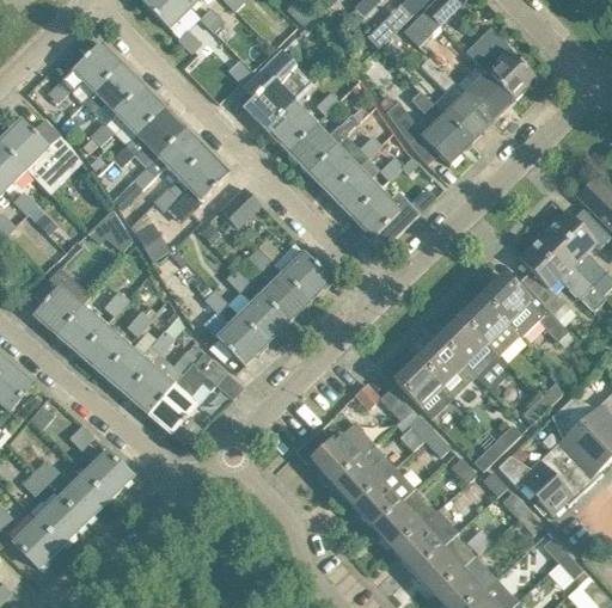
[(169,29),(185,12),(190,7),(183,0),(142,0),(141,0),(169,29)]
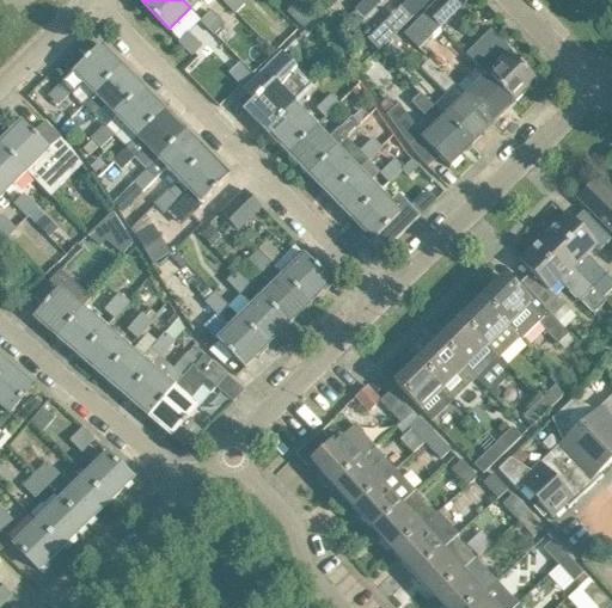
[(245,1),(244,0),(225,0),(236,11),(245,1)]
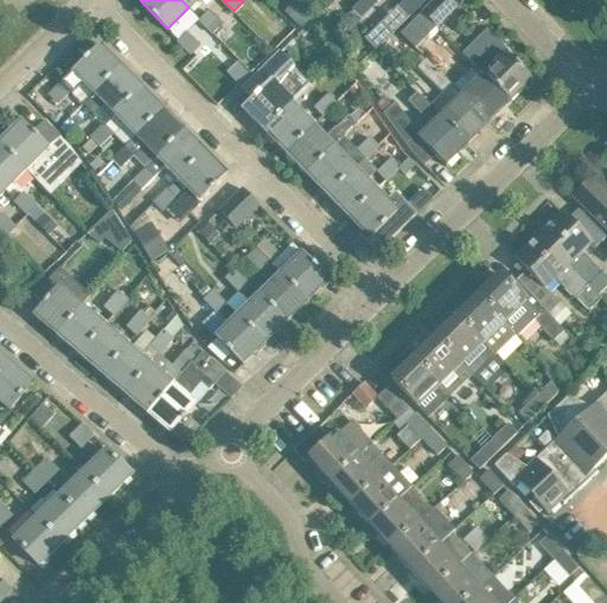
[(455,4),(451,0),(432,0),(422,11),(435,24),(455,4)]
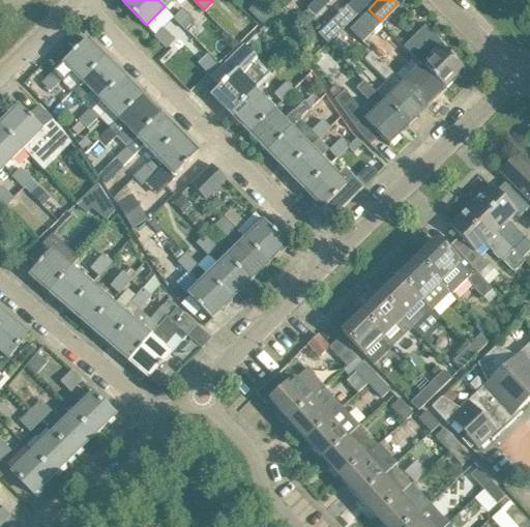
[(347,3),(318,31),(327,40),(356,12),(347,3)]
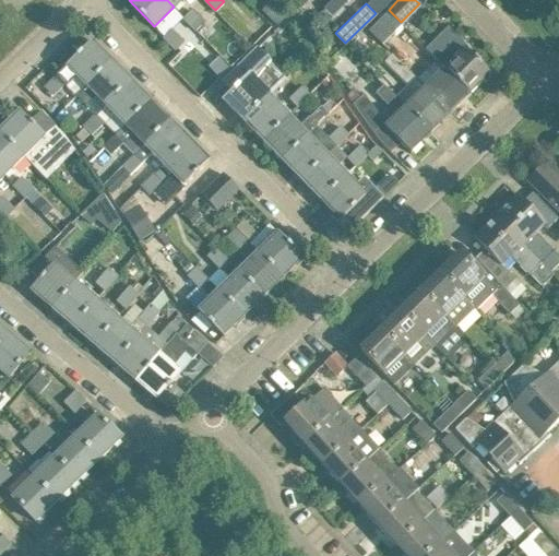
[(204,20),(191,8),(182,16),(195,30),(197,28),(207,39),(215,33),(203,21),(204,20)]
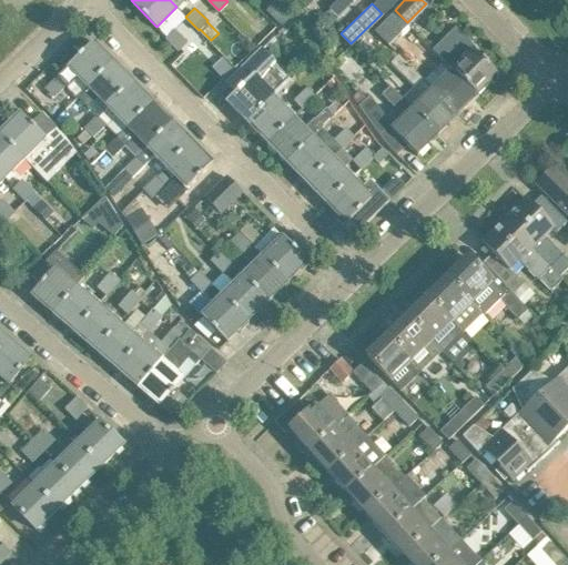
[(395,10),(374,30),(386,42),(407,22),(395,10)]
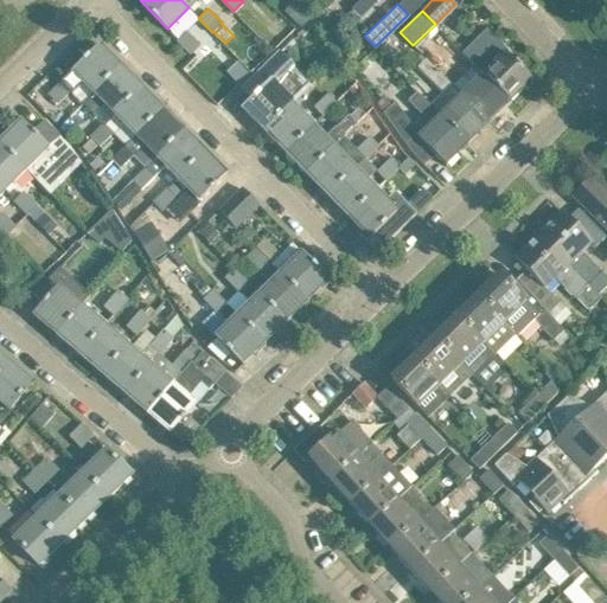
[(461,51),(473,63),(483,72),(509,100),(530,78),(531,81),(532,79),(505,52),(508,50),(486,27),(461,51)]
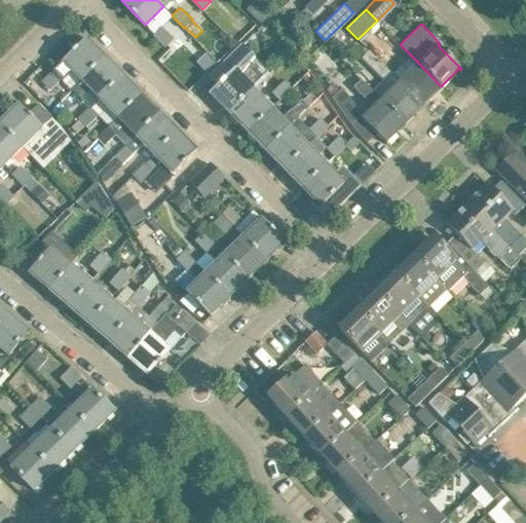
[(173,37),(162,26),(153,34),(164,45),(173,37)]
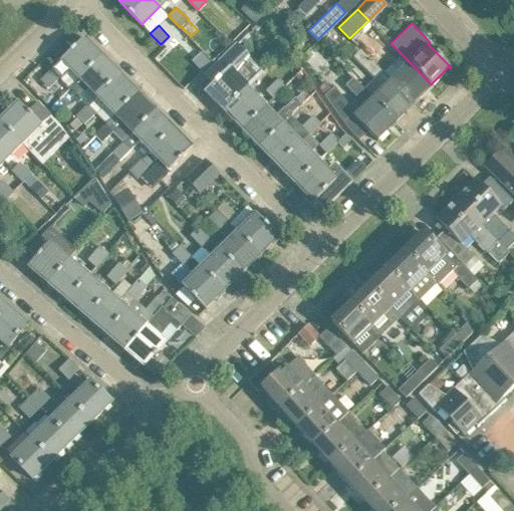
[(69,68),(79,78),(101,55),(84,38),(85,37),(84,36),(40,79),(47,86),(58,75),(60,77),(69,68)]
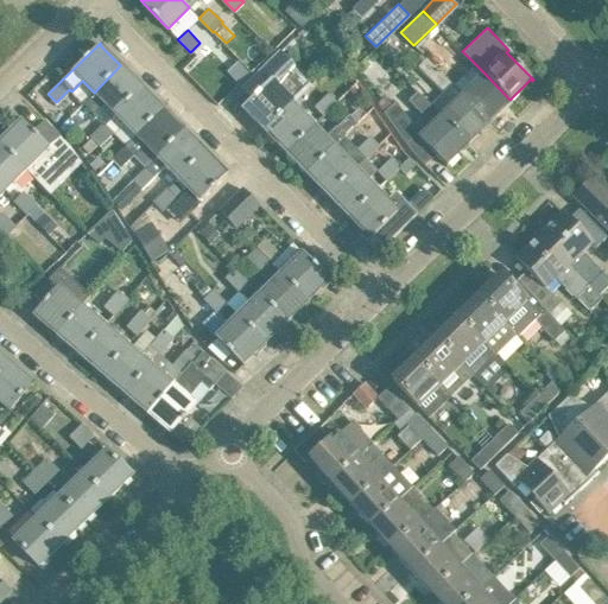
[(466,71),(474,63),(462,51),(460,49),(451,57),(466,71)]
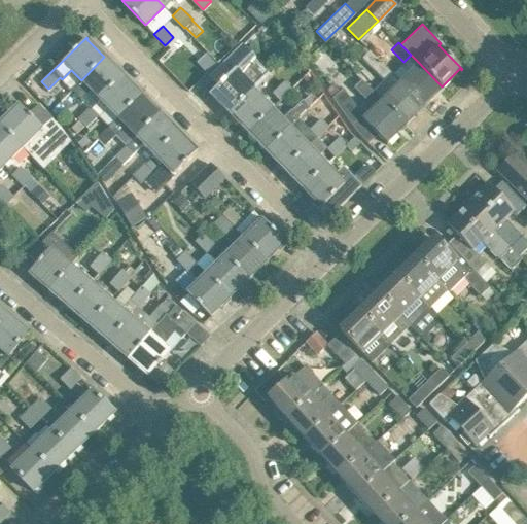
[(211,94),(229,112),(253,90),(235,70),(250,56),(241,45),(211,74),(220,83),(209,94),(210,95),(211,94)]
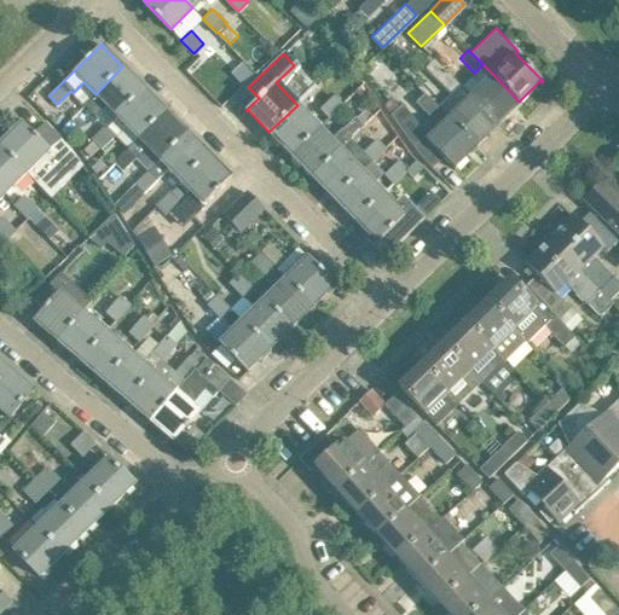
[(438,105),(475,144),(497,122),(470,96),(434,58),(426,67),(451,92),(438,105)]
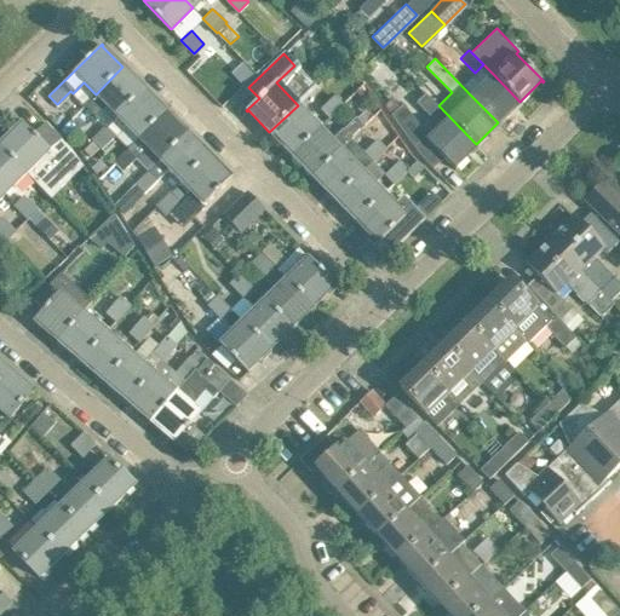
[(242,62),(231,72),(242,84),(253,73),(242,62)]
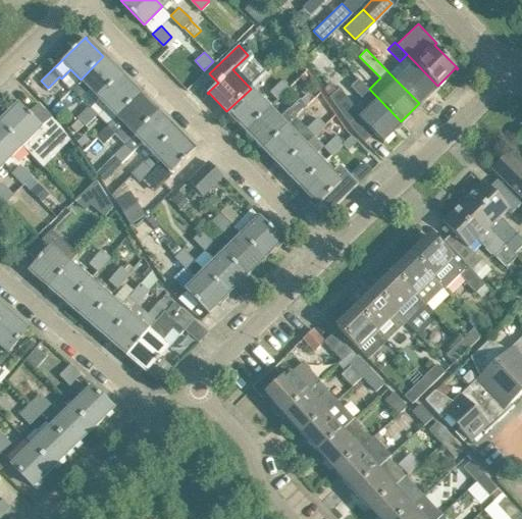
[(89,88),(98,98),(121,75),(103,56),(81,80),(72,88),(70,86),(59,97),(67,105),(77,95),(80,97),(89,88)]
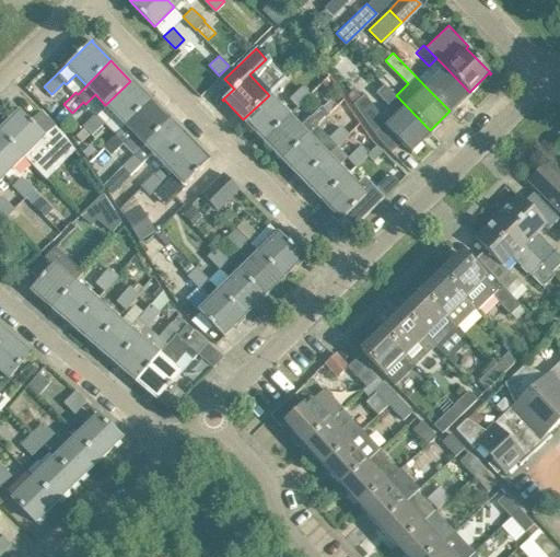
[(445,67),(426,86),(450,111),(469,92),(445,67)]
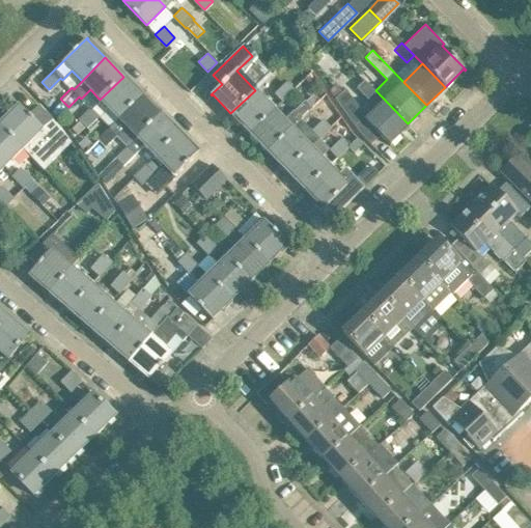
[(142,95),(123,77),(100,100),(118,118),(142,95)]
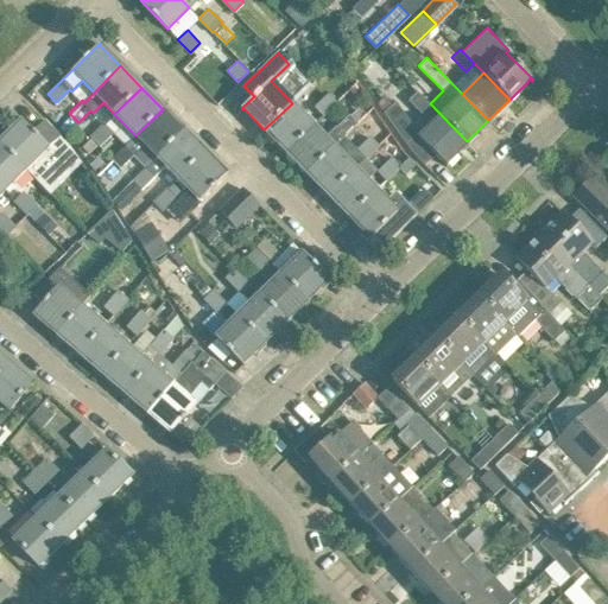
[(328,90),(312,106),(323,116),(339,101),(328,90)]
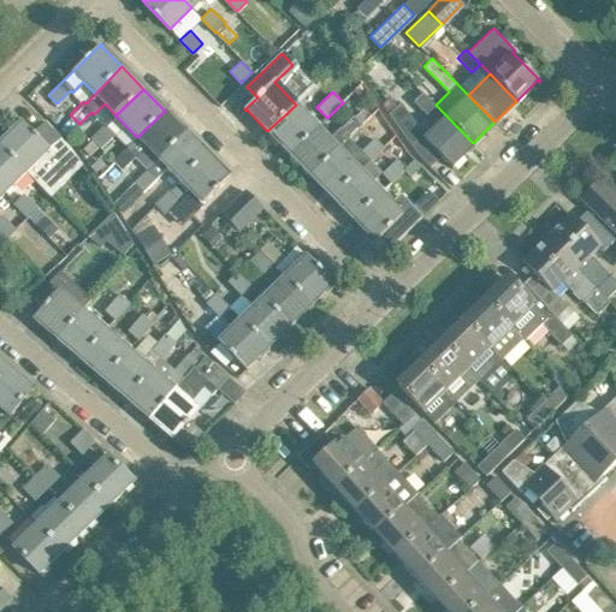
[(424,138),(436,149),(452,167),(454,166),(451,164),(473,143),(436,105),(422,91),(414,101),(438,125),(424,138)]
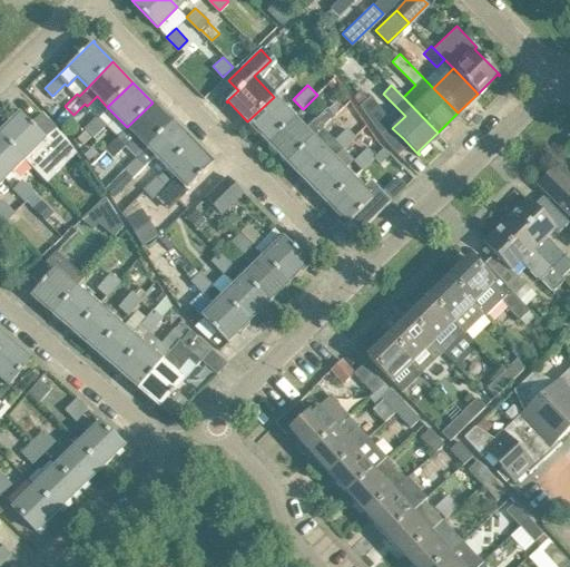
[(360,90),(353,95),(381,133),(391,121),(371,94),(367,96),(360,90)]
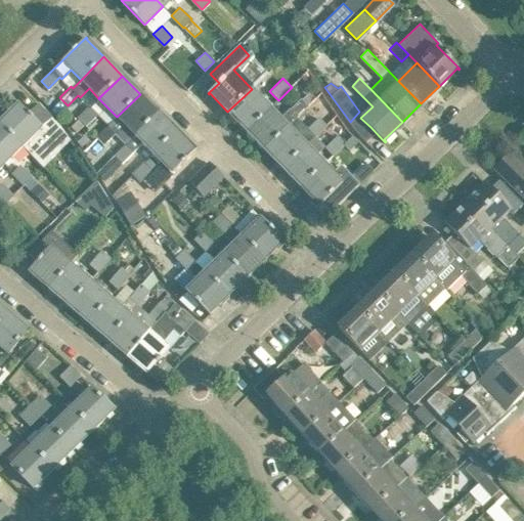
[(269,107),(252,89),(227,112),(245,130),(269,107)]
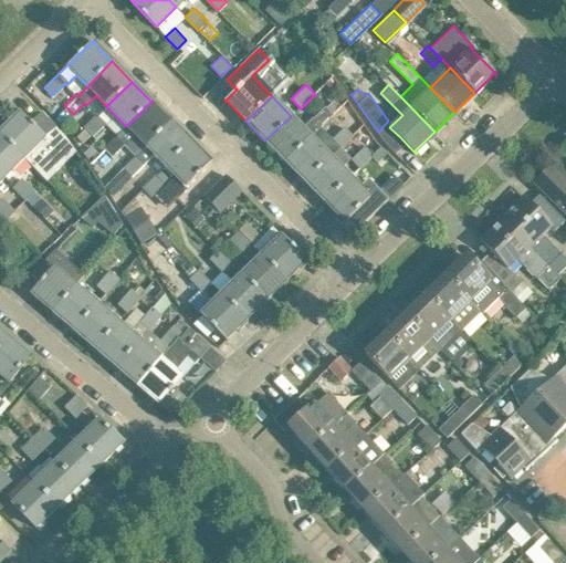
[(170,122),(152,102),(126,126),(104,147),(104,148),(88,164),(96,171),(124,144),(135,155),(170,122)]
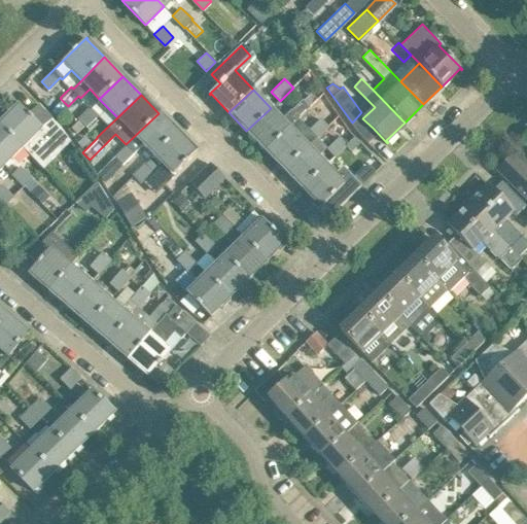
[(271,108),(246,131),(265,150),(299,116),(310,105),(302,98),(291,109),(290,108),(281,118),(271,108)]
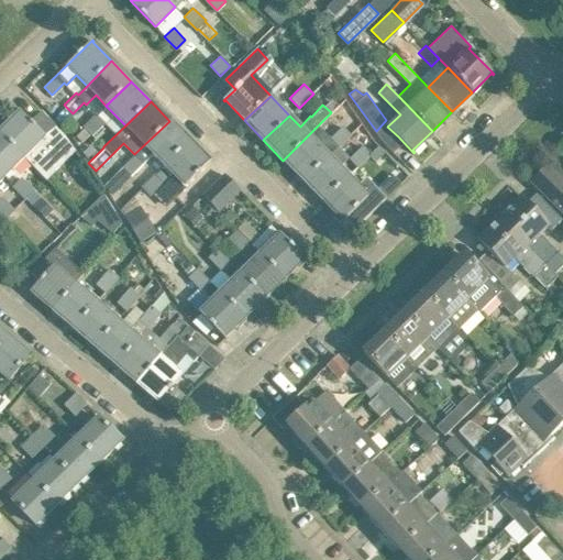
[(65,135),(61,130),(45,114),(34,125),(19,109),(18,110),(19,112),(0,130),(0,131),(24,155),(45,177),(75,149),(65,135)]
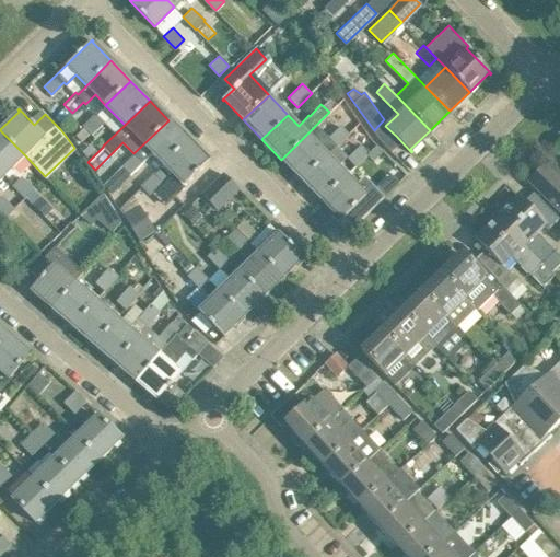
[(61,109),(55,116),(65,126),(70,119),(61,109)]
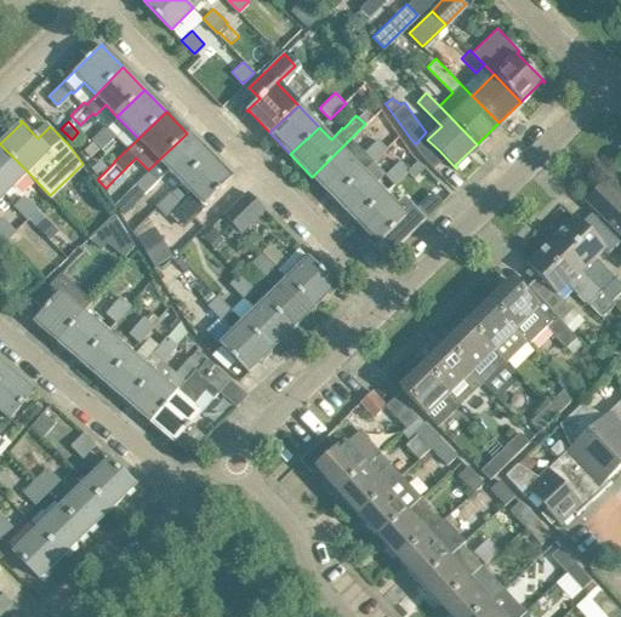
[(106,125),(91,140),(92,140),(84,149),(91,155),(100,147),(102,149),(117,135),(106,125)]
